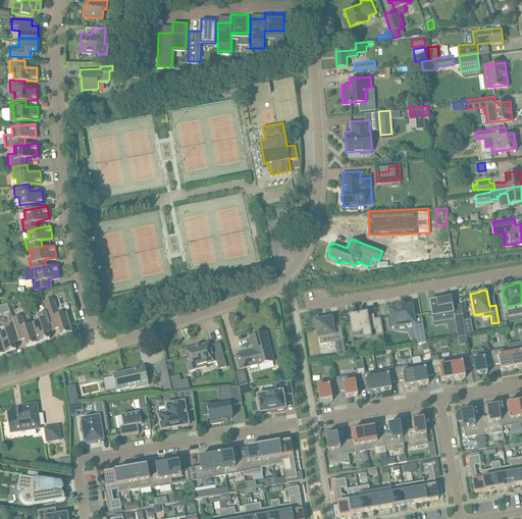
[(429,299),(433,321),(454,317),(458,335),(466,334),(463,312),(462,312),(462,313),(455,314),(452,296),(429,299)]
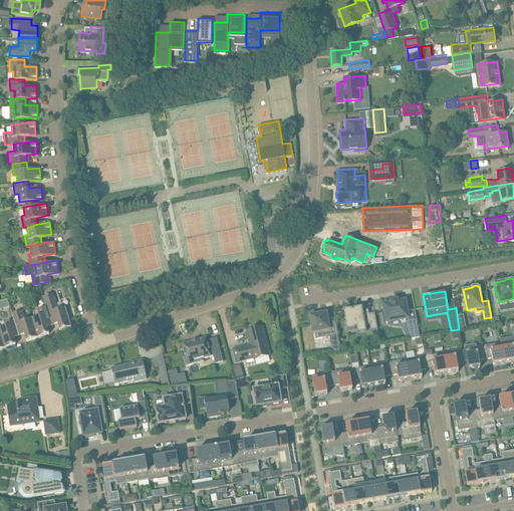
[(60,328),(71,325),(65,306),(58,308),(53,292),(43,295),(46,304),(52,323),(58,321),(60,328)]
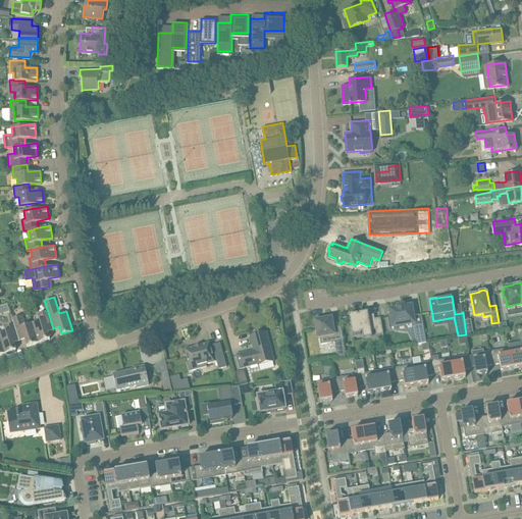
[(0,311),(9,309),(7,302),(0,303),(0,311)]
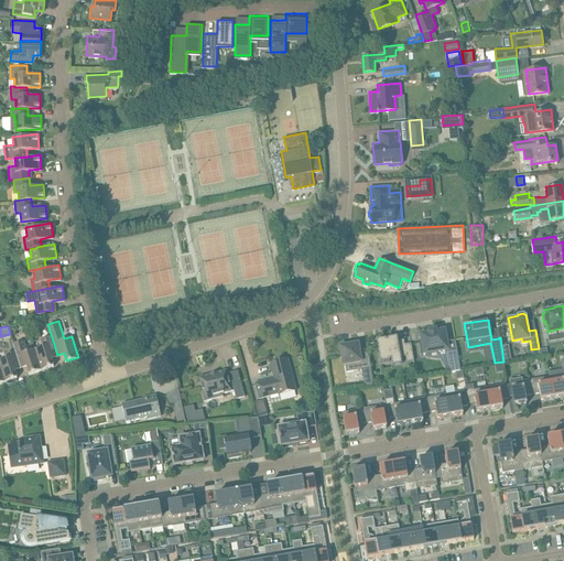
[(421,333),(424,352),(448,348),(445,328),(436,330),(436,328),(429,330),(429,332),(421,333)]
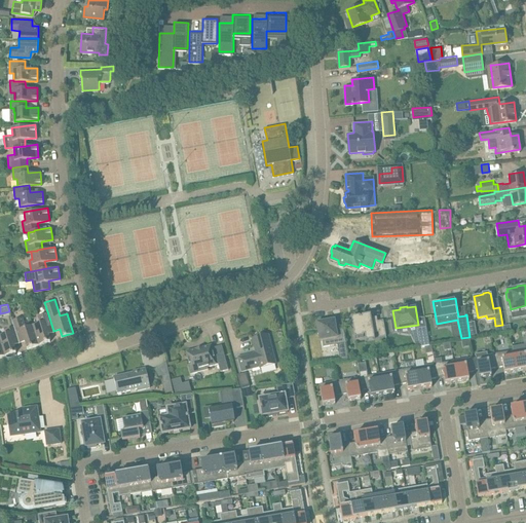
[(33,324),(39,343),(50,340),(48,333),(53,331),(47,311),(38,314),(40,322),(33,324)]
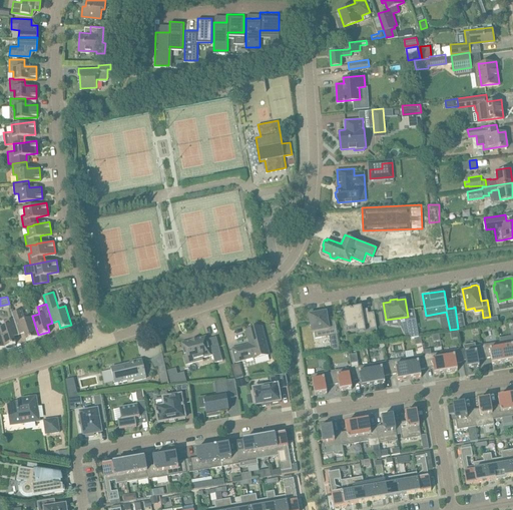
[(377,327),(374,311),(368,312),(368,308),(367,308),(367,309),(362,310),(362,305),(353,306),(354,308),(352,308),(352,307),(343,308),(347,328),(355,326),(355,325),(356,324),(357,331),(366,330),(365,323),(369,322),(370,328),(377,327)]
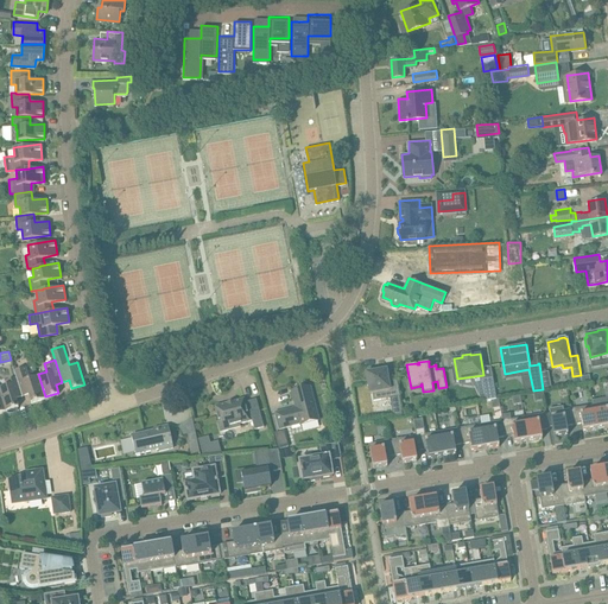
[(32,401),(45,396),(38,374),(30,376),(26,364),(14,368),(17,376),(23,395),(29,393),(32,401)]
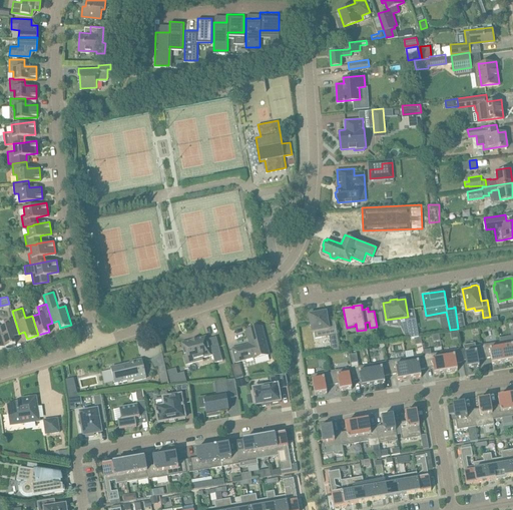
[(314,330),(316,337),(337,333),(335,319),(328,321),(326,311),(318,312),(318,311),(311,312),(311,314),(310,314),(313,331),(314,330)]
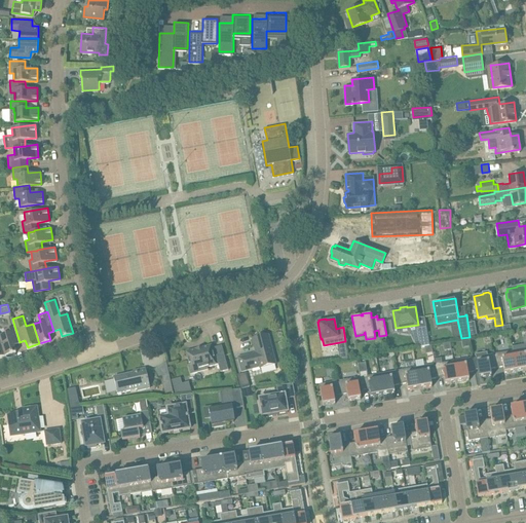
[(20,342),(14,326),(4,329),(6,333),(0,334),(0,339),(5,355),(7,353),(7,355),(8,356),(13,355),(14,352),(13,351),(16,350),(13,343),(20,342)]
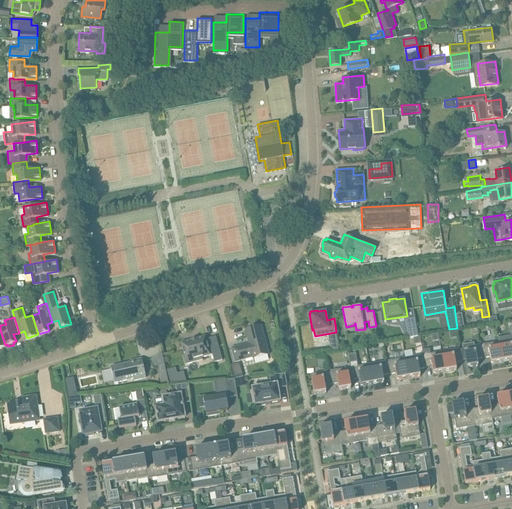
[(406,318),(409,336),(418,334),(415,317),(406,318)]
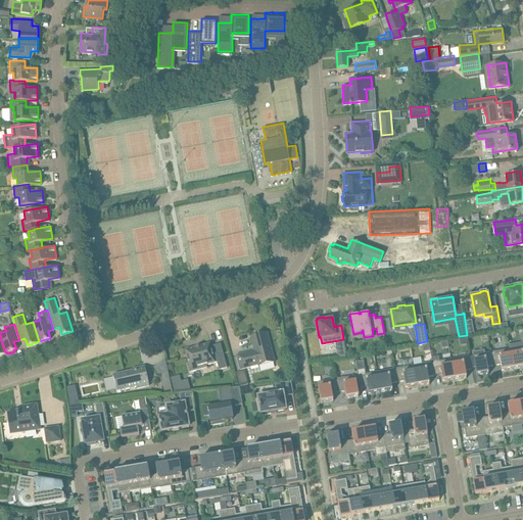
[(267,331),(250,335),(254,348),(237,353),(240,369),(258,364),(275,360),(267,331)]
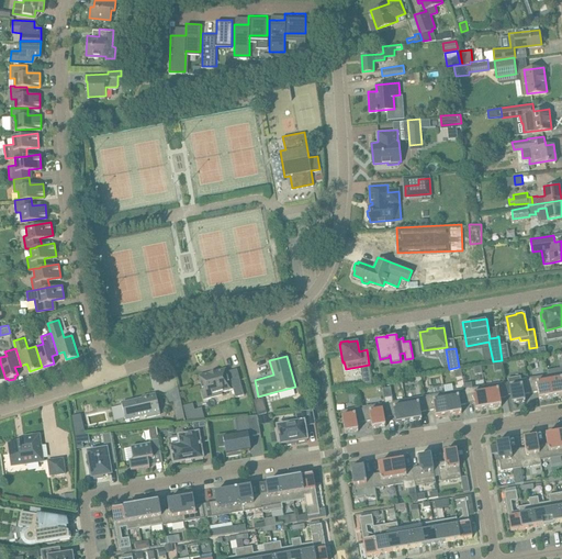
[(226,367),(199,375),(203,388),(201,388),(204,398),(223,392),(222,390),(234,388),(236,395),(245,393),(240,377),(232,379),(228,378),(226,367)]
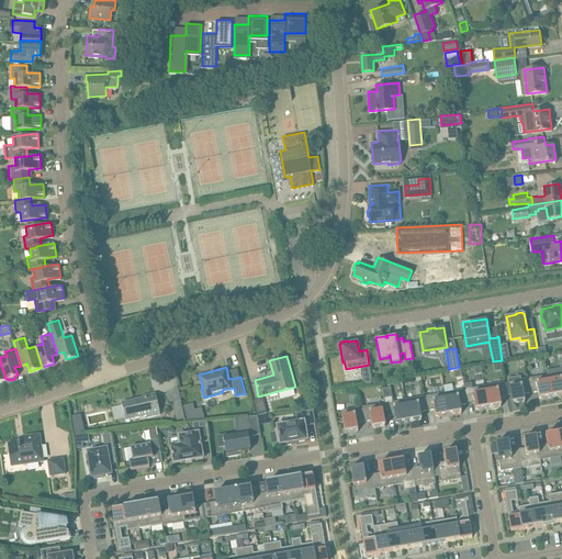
[(561,370),(549,373),(552,395),(561,393),(561,370)]
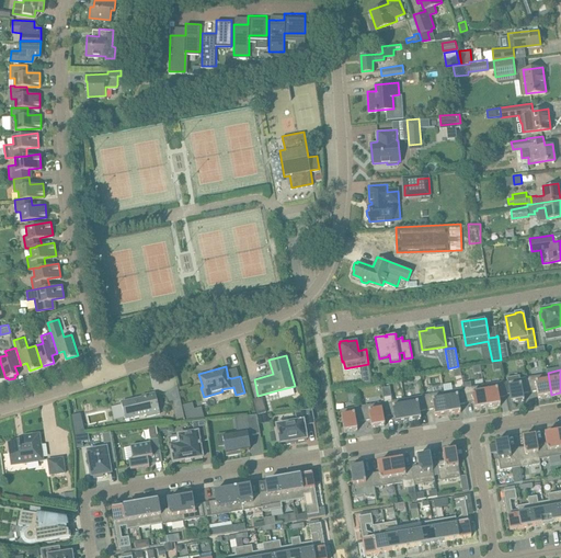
[(539,397),(551,395),(548,373),(527,376),(530,390),(537,389),(539,397)]
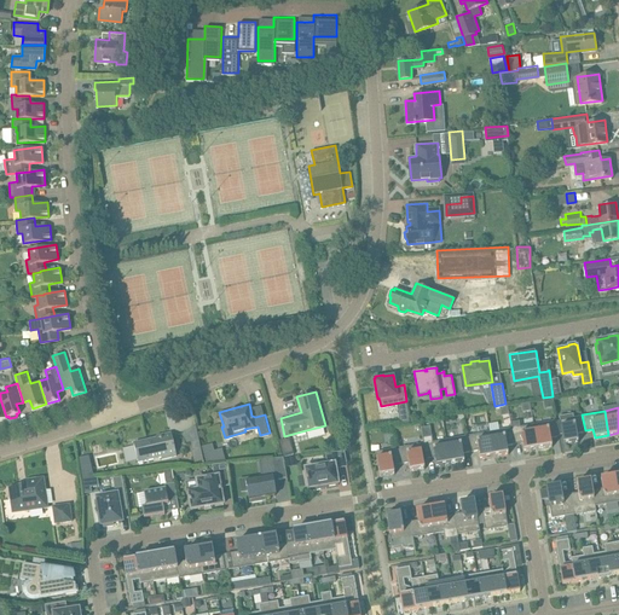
[(585,430),(582,415),(560,418),(565,444),(578,441),(577,431),(585,430)]
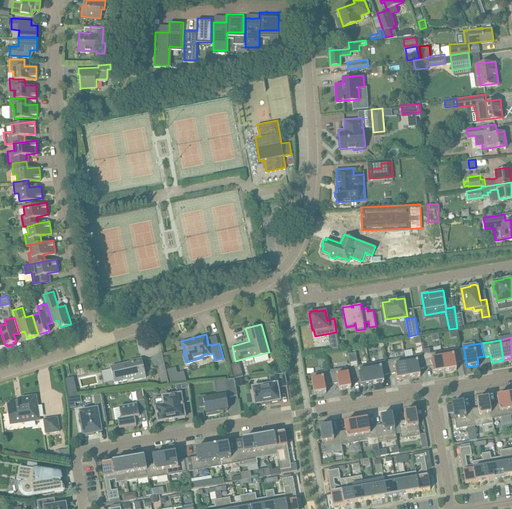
[(442,350),(445,370),(457,368),(455,361),(462,359),(460,346),(442,350)]
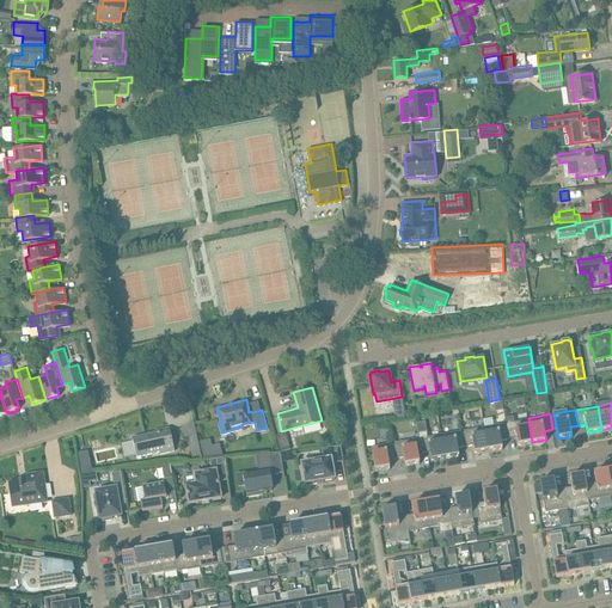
[(506,422),(509,437),(516,436),(519,444),(532,442),(528,418),(506,422)]
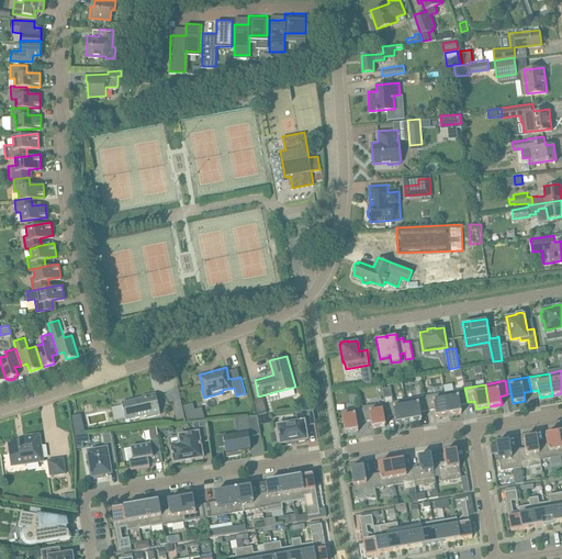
[(168,400),(173,399),(177,417),(184,416),(179,387),(166,389),(168,400)]
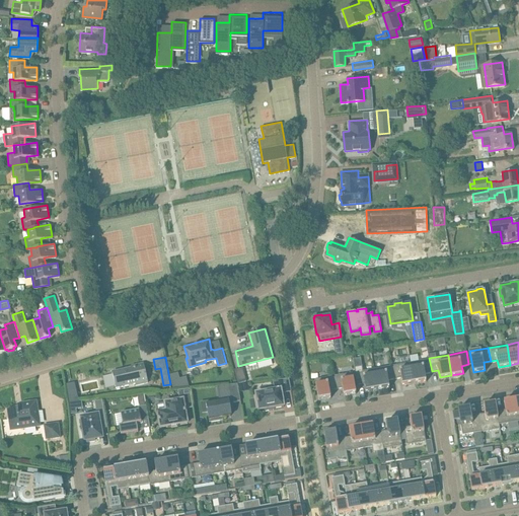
[(429,358),(411,361),(415,382),(427,380),(425,372),(432,371),(429,358)]
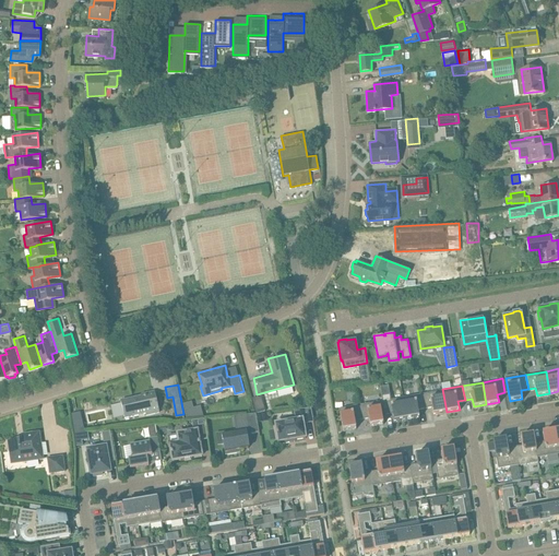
[(423,392),(425,406),(432,405),(433,414),(447,412),(442,389),(423,392)]
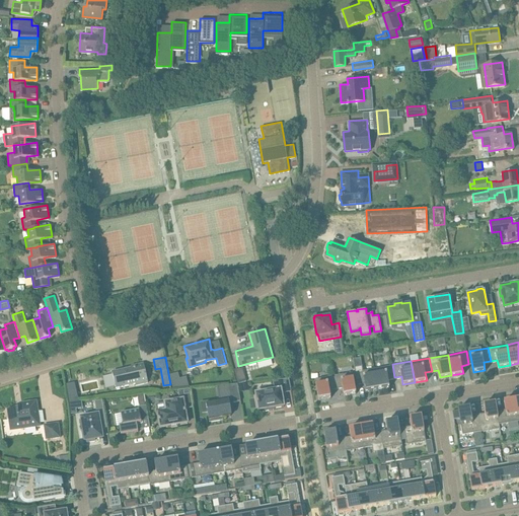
[(148,380),(144,362),(137,363),(138,365),(113,370),(116,386),(136,381),(136,383),(148,380)]
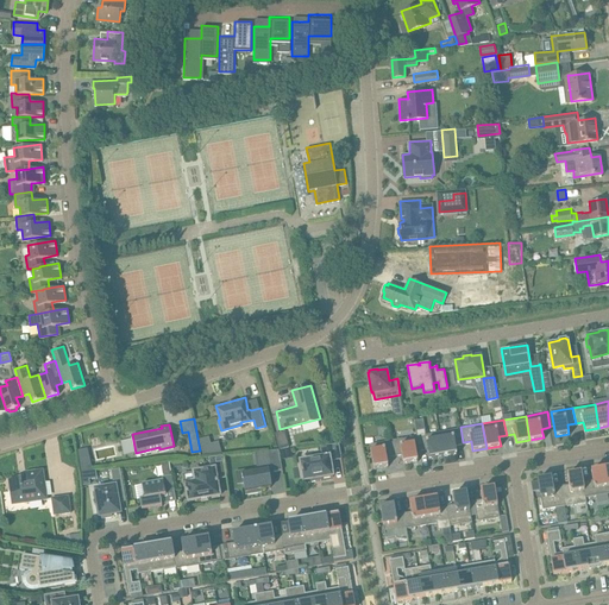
[(428,448),(429,458),(444,455),(439,430),(426,433),(425,427),(416,428),(420,449),(428,448)]
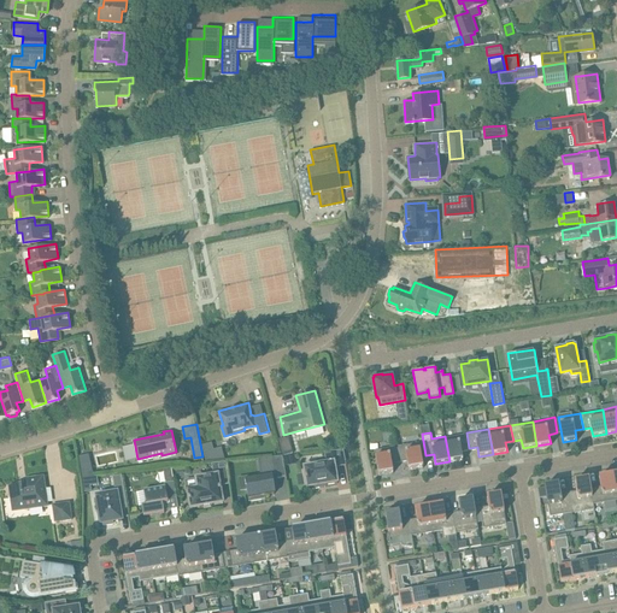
[(462,449),(469,448),(466,432),(445,436),(450,461),(463,459),(462,449)]
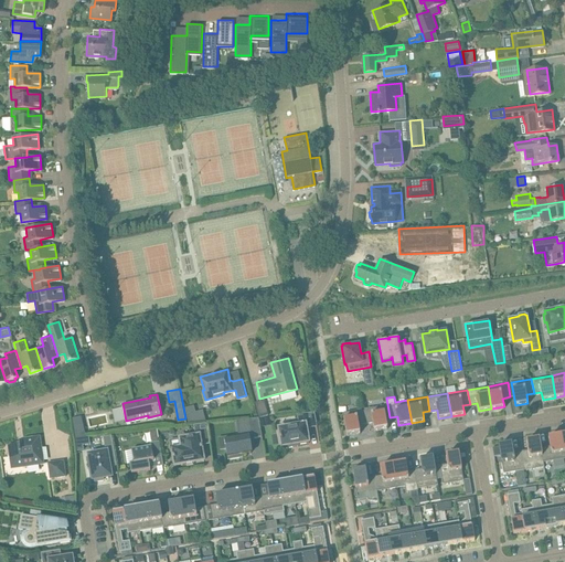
[(265,413),(260,400),(255,401),(258,414),(265,413)]
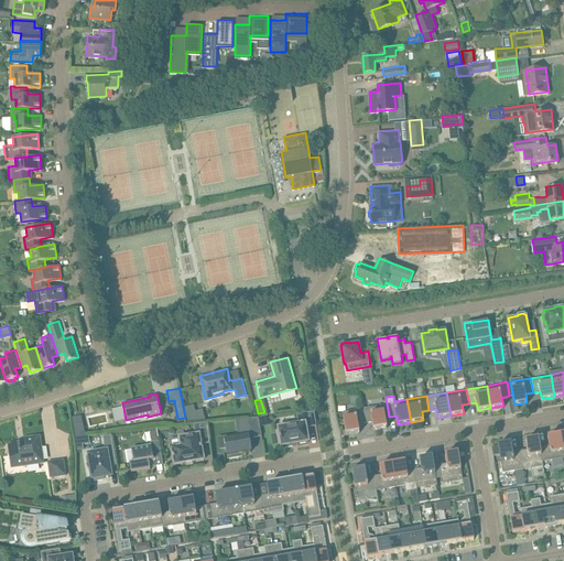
[(195,402),(185,403),(186,417),(205,416),(204,407),(195,407),(195,402)]
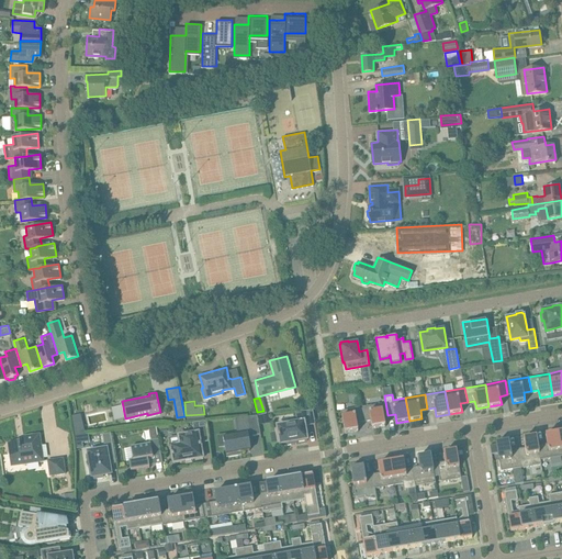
[(361,405),(364,420),(371,418),(372,427),(385,425),(382,402),(361,405)]
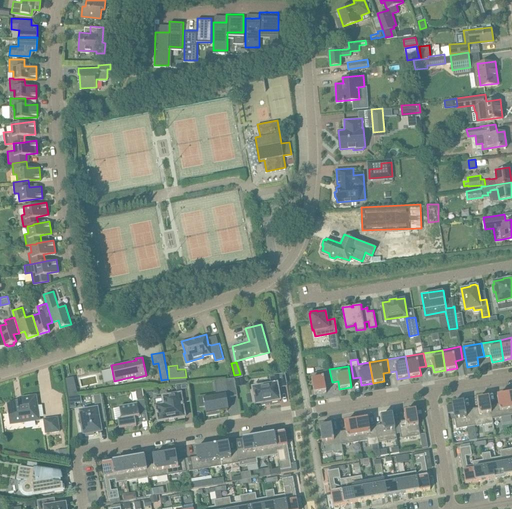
[(326,391),(325,383),(332,382),(329,369),(311,372),(314,393),(326,391)]
